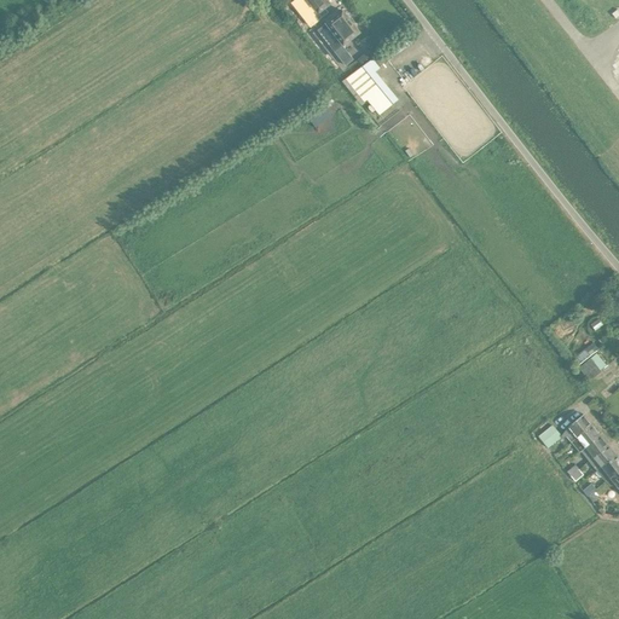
[(295,0),(291,4),(310,27),(328,12),(325,9),(330,5),(325,0),(295,0)]
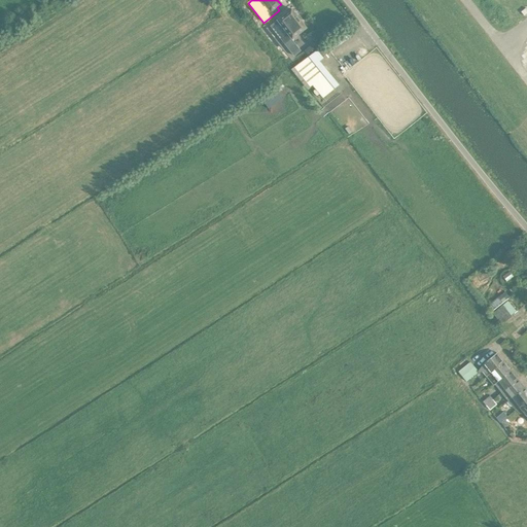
[(306,28),(291,9),(278,20),(288,33),(281,39),(284,43),(294,56),(301,50),(291,38),(292,38),(306,28)]
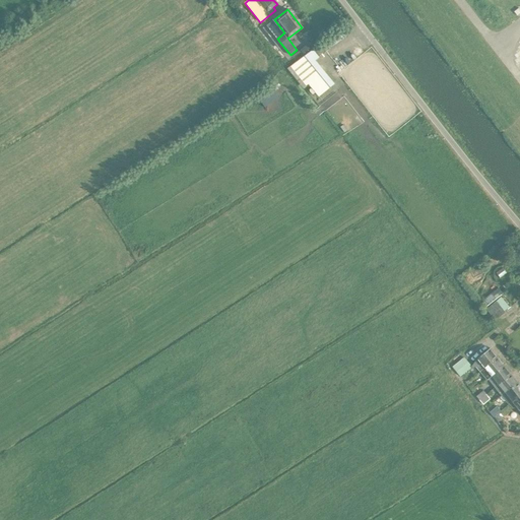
[(304,53),(309,49),(306,45),(301,50),(304,53)]
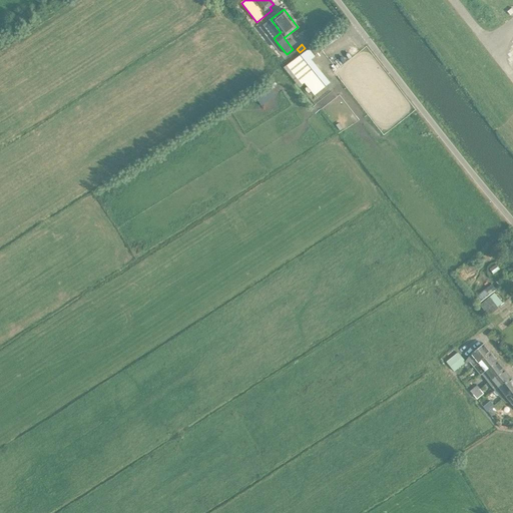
[(308,50),(286,66),(301,86),(304,84),(314,96),(330,83),(311,61),(315,58),(308,50)]
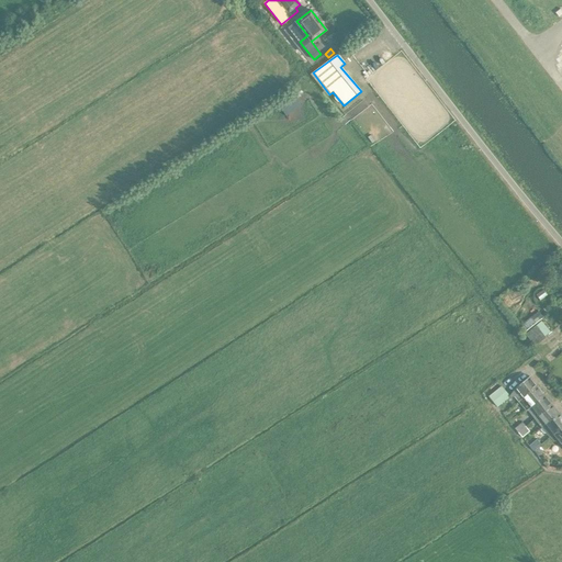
[(296,94),(280,101),(285,113),(302,107),(296,94)]
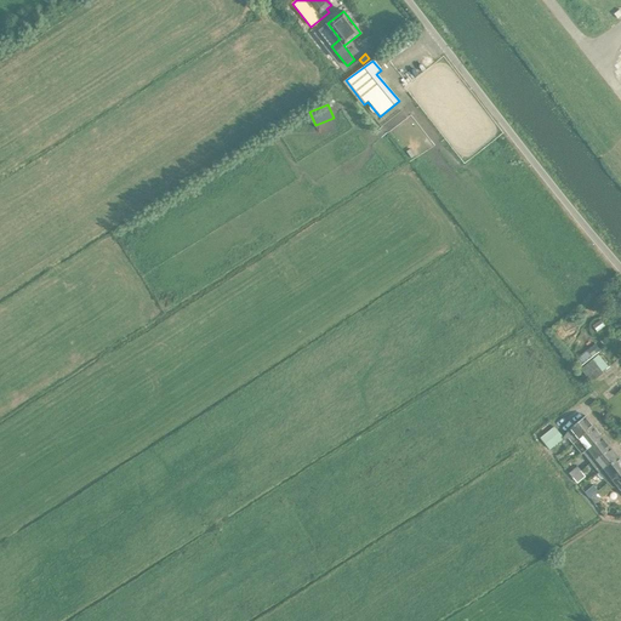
[(580,366),(594,355),(591,352),(590,353),(587,349),(581,354),(579,355),(577,354),(576,355),(577,358),(575,359),(580,366)]
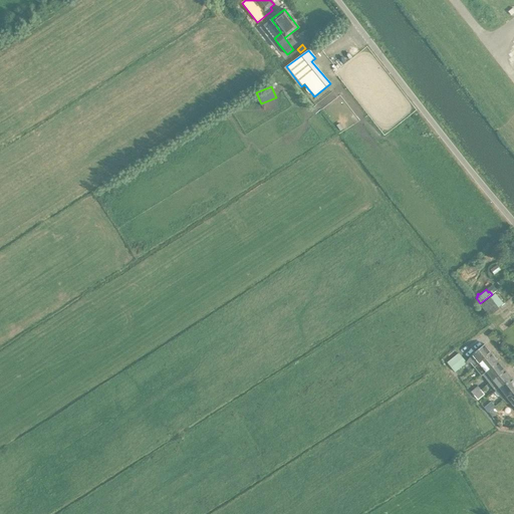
[(481,305),(489,316),(499,308),(490,298),(481,305)]
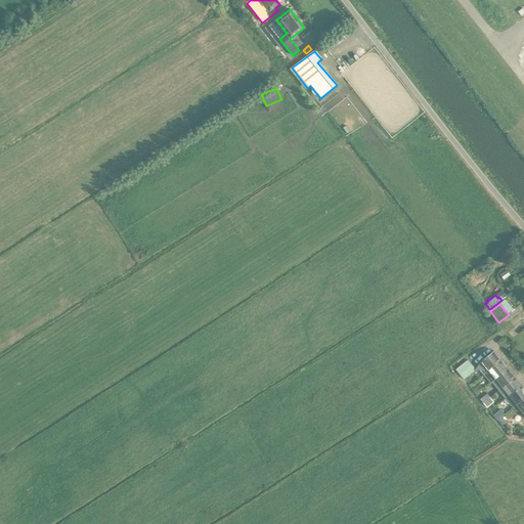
[(455,369),(464,380),(476,369),(476,370),(479,368),(481,372),(499,357),(494,351),(481,361),(475,369),(468,360),(455,369)]
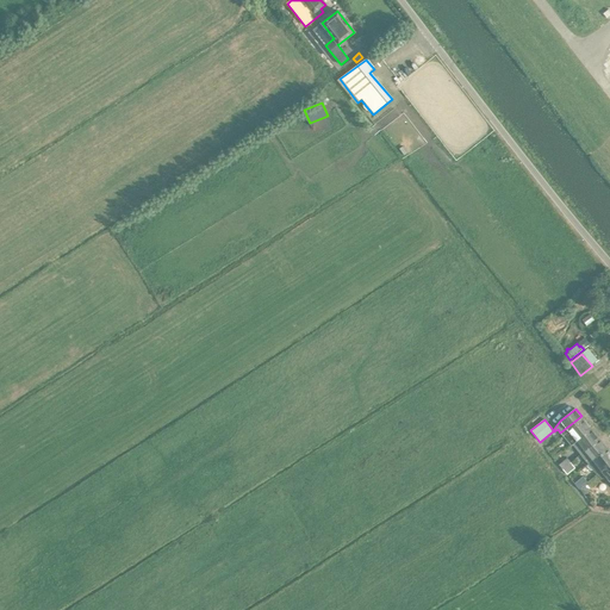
[(582,416),(560,433),(570,444),(591,428),(582,416)]
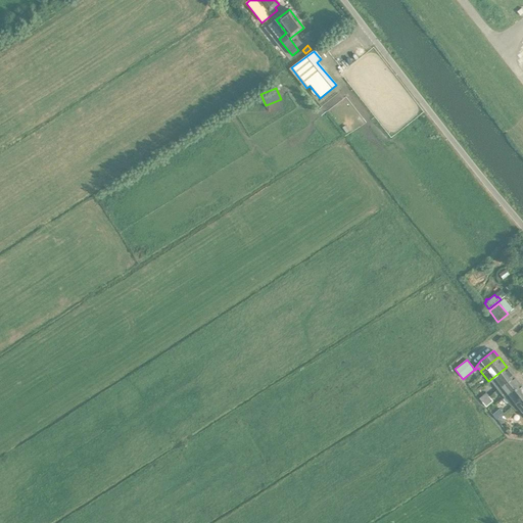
[(507,367),(488,381),(489,382),(490,381),(496,389),(514,376),(507,367)]
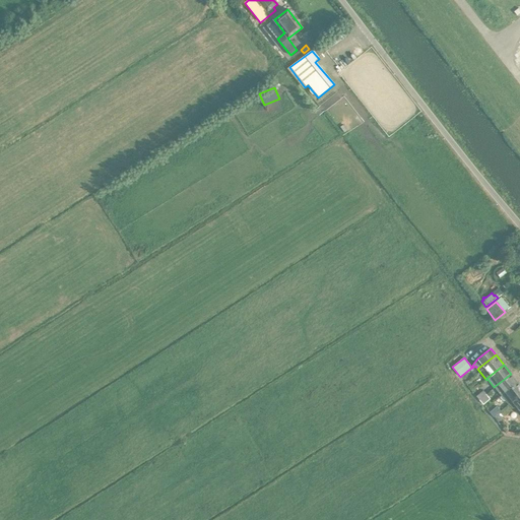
[(511,374),(494,387),(501,395),(518,382),(511,374)]
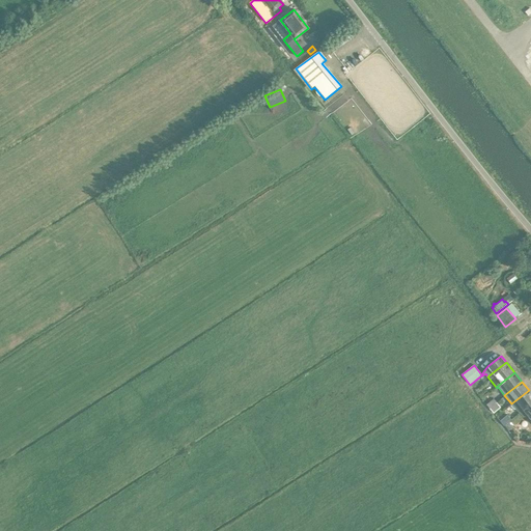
[(530,393),(529,390),(511,403),(519,413),(520,412),(530,402),(530,393)]
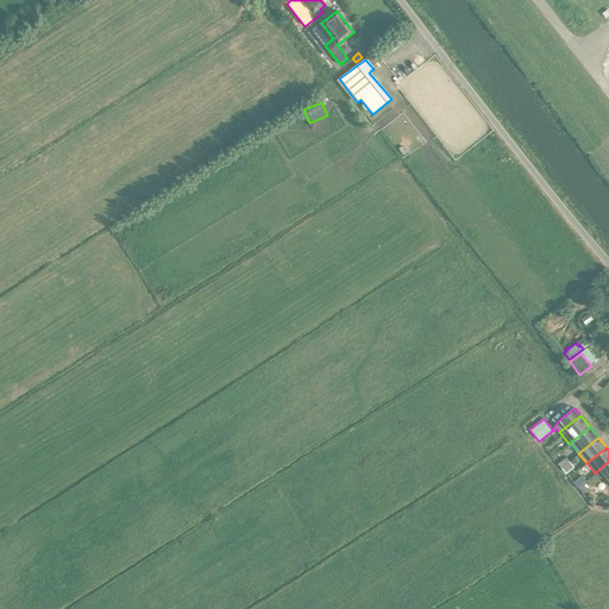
[(565,457),(557,464),(560,468),(569,462),(565,457)]
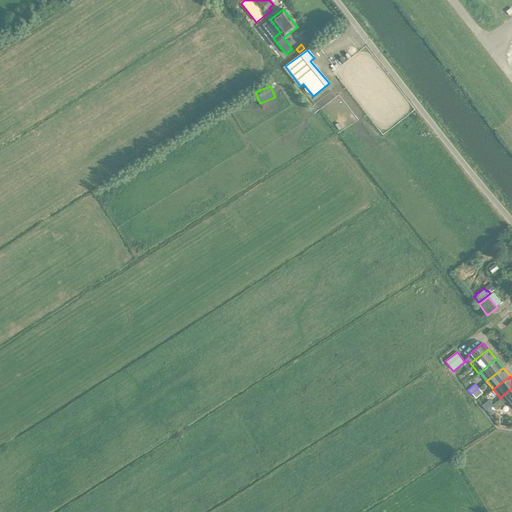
[(478,388),(471,393),(475,398),(482,392),(478,388)]
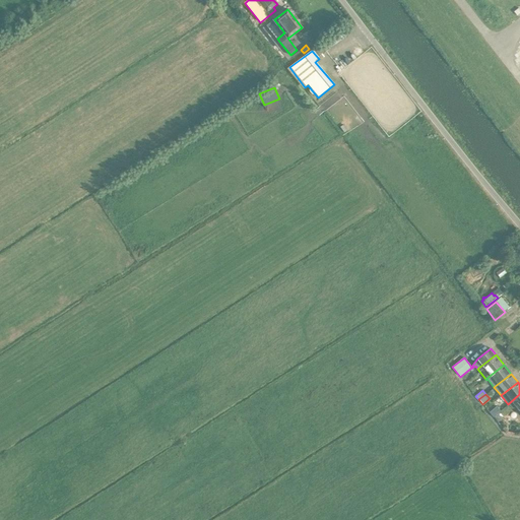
[(519,394),(509,403),(510,403),(500,412),(503,415),(506,415),(509,412),(509,410),(512,408),(513,408),(515,406),(518,410),(519,410),(519,394)]
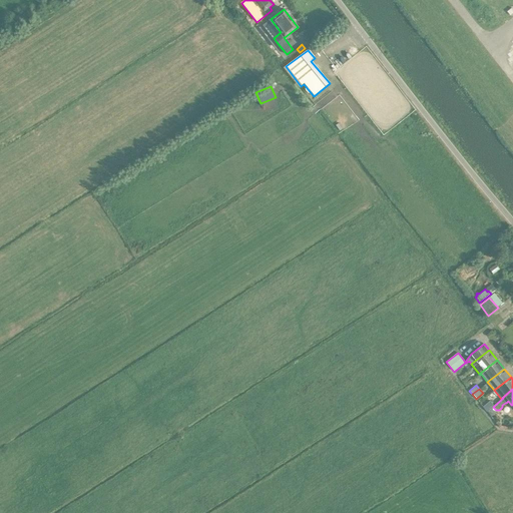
[(494,405),(490,400),(482,406),(487,411),(494,405)]
